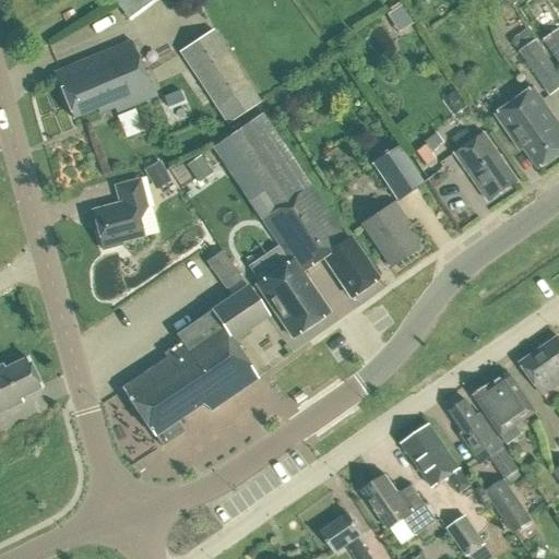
[(526,28),(511,39),(520,52),(519,52),(550,97),(558,92),(558,74),(536,42),(535,43),(526,28)]
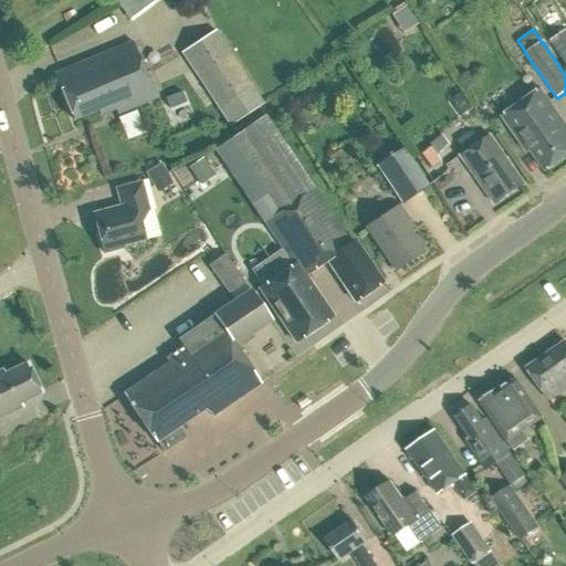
[(181,53),(230,127),(263,105),(215,31),(181,53)]
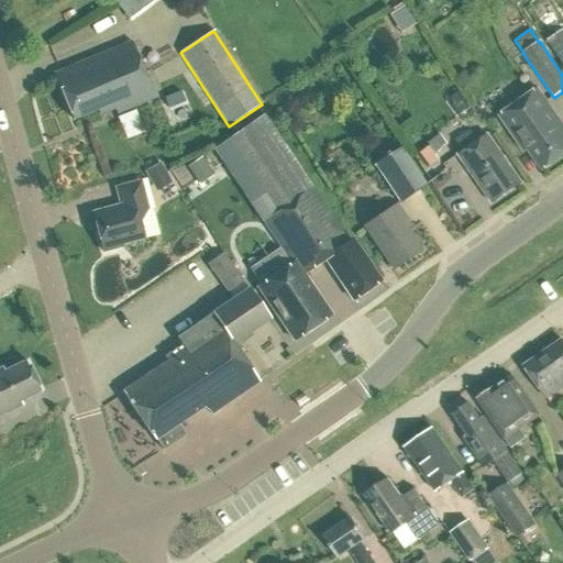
[(562,31),(549,41),(562,62),(562,31)]
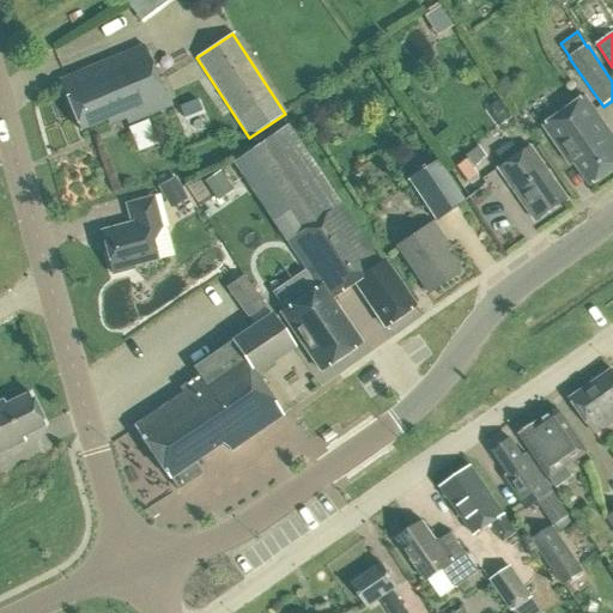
[(169,107),(144,46),(59,80),(80,131),(107,120),(109,126),(126,119),(128,123),(169,107)]
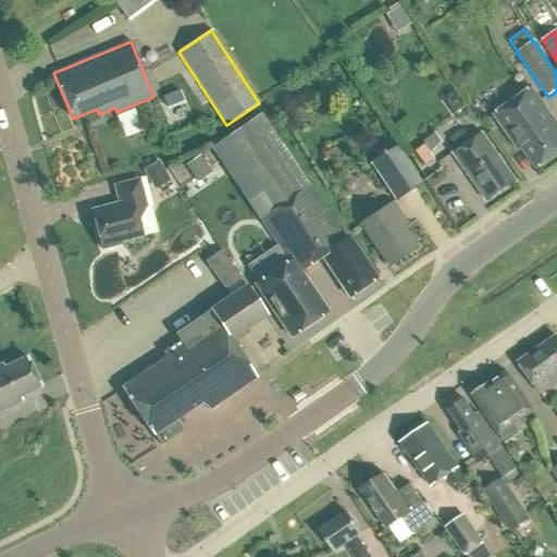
[(522,149),(536,170),(556,155),(556,123),(533,89),(494,116),(519,151),(522,149)]
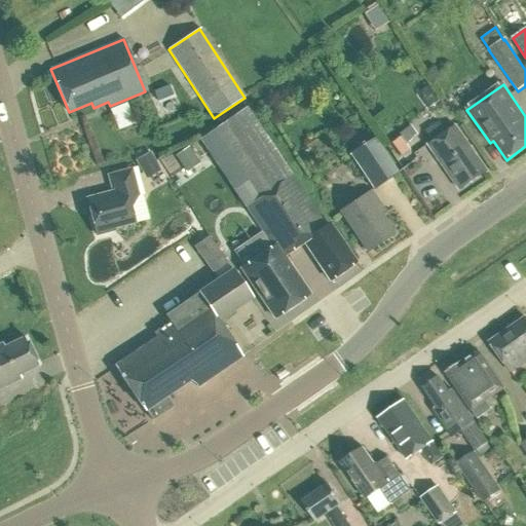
[(417,95),(427,109),(438,103),(427,87),(417,95)]
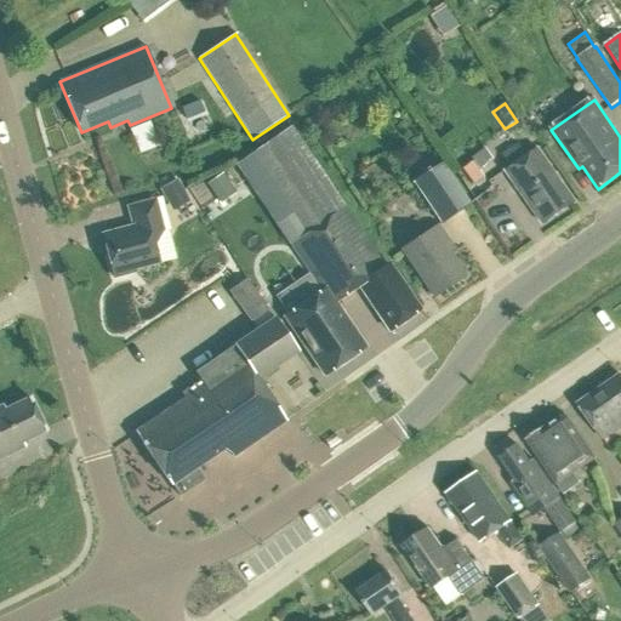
[(285,317),(324,376),(364,348),(334,303),(358,286),(388,332),(419,312),(388,267),(385,269),(290,129),(235,165),(322,292),(285,317)]
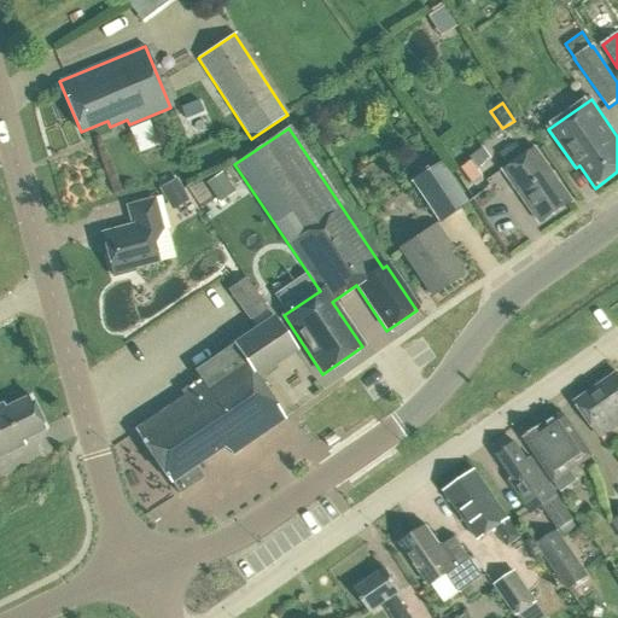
[(503,172),(541,225),(573,203),(536,149),(525,157),(517,145),(508,151),(506,146),(500,150),(502,155),(501,156),(508,168),(503,172)]
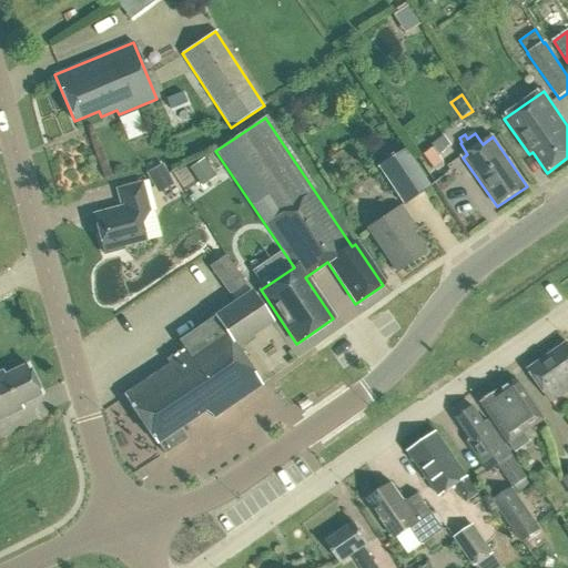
[(429,188),(404,149),(377,166),(403,205),(429,188)]
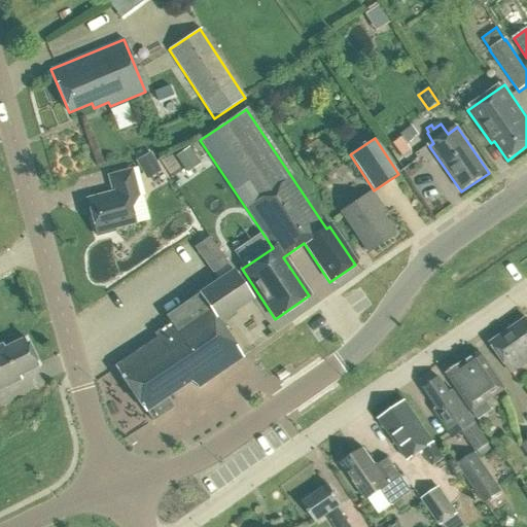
[(400,138),(392,144),(401,156),(410,151),(400,138)]
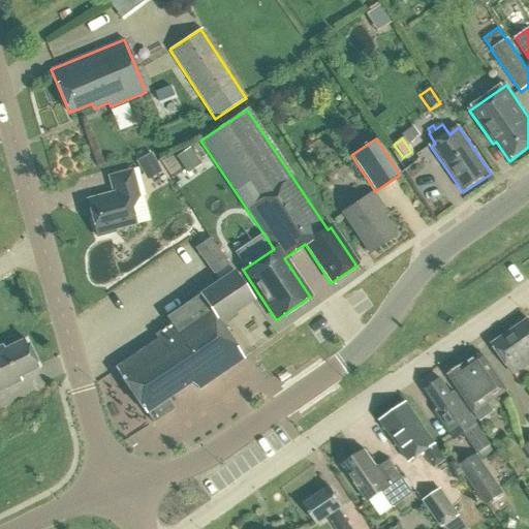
[(197,161),(189,149),(176,158),(184,170),(197,161)]
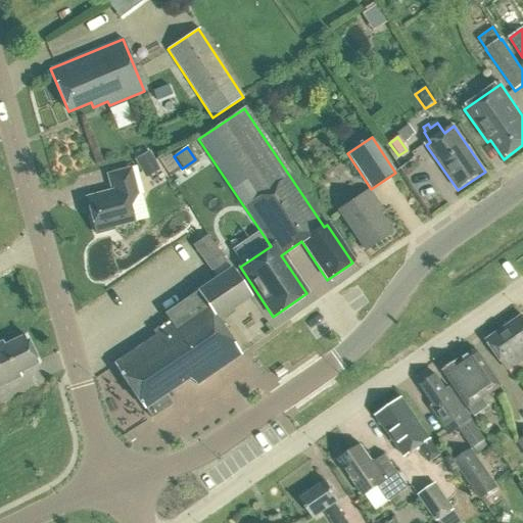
[(134,160),(144,180),(158,172),(148,152),(134,160)]
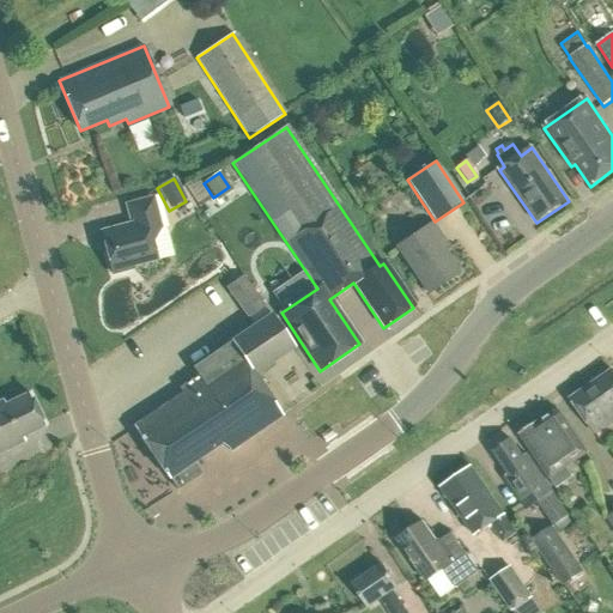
[(162,228),(153,198),(126,205),(131,224),(101,231),(113,274),(134,269),(133,267),(157,260),(150,231),(162,228)]
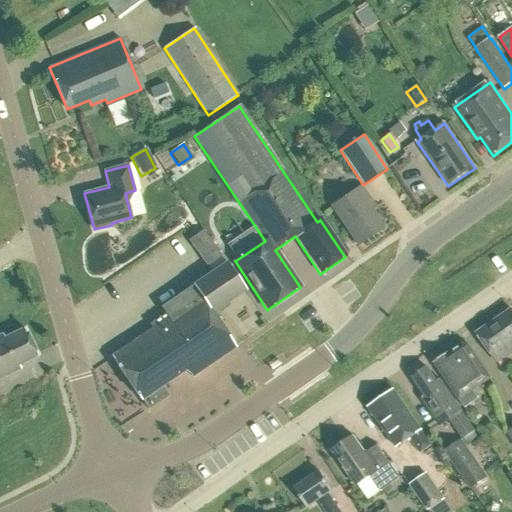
[(331,207),(358,246),(383,229),(365,203),(369,200),(360,187),(331,207)]
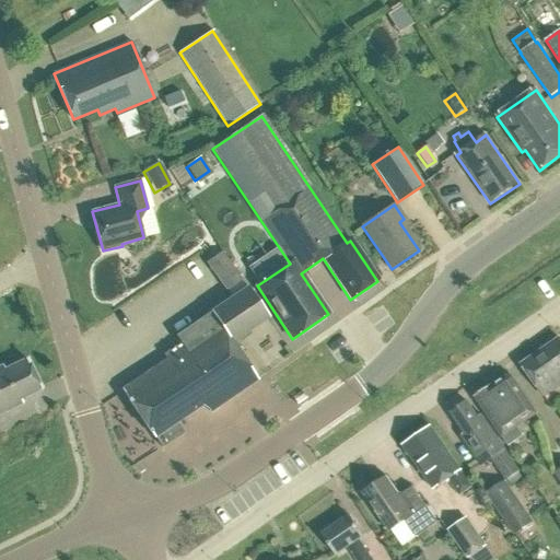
[(244,284),(222,254),(207,265),(228,295),(244,284)]
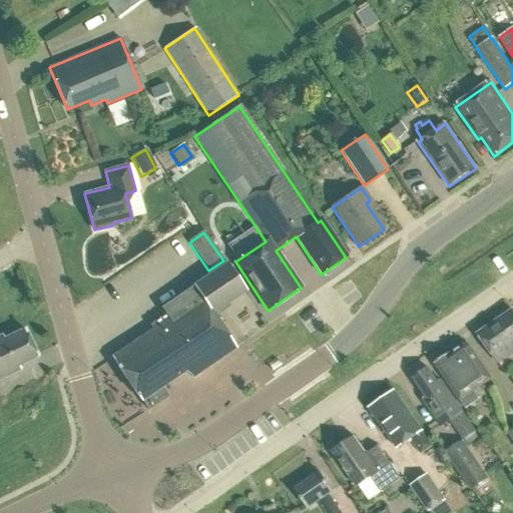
[(141,401),(148,410),(167,397),(161,388),(186,370),(192,378),(235,348),(213,314),(245,291),(227,263),(161,308),(165,315),(150,325),(153,330),(111,358),(141,401)]
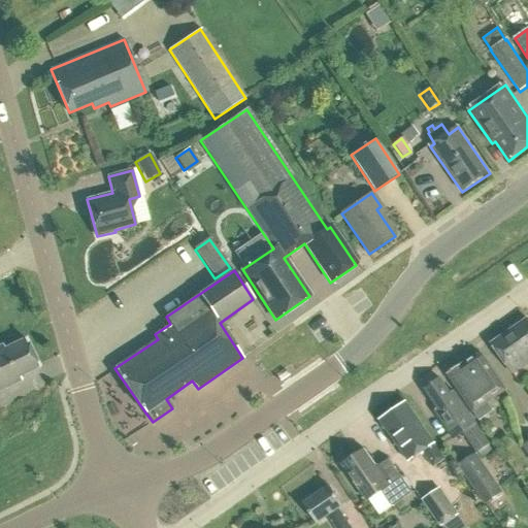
[(492,343),(513,374),(527,363),(527,320),(526,320),(526,321),(492,343)]
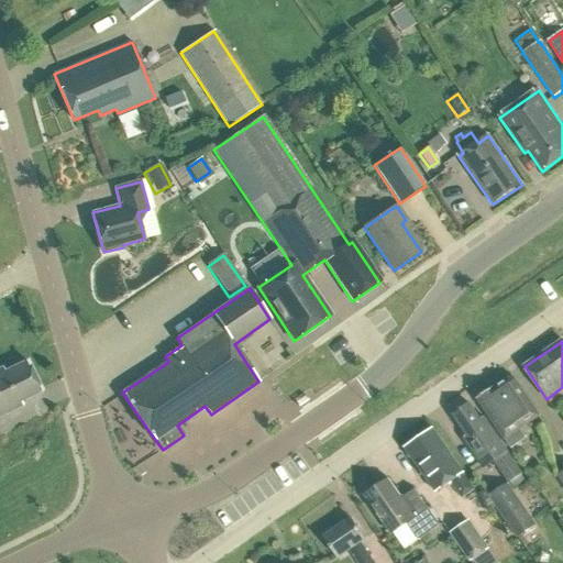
[(4,371),(3,367),(0,370),(0,417),(22,406),(21,403),(43,392),(28,360),(4,371)]
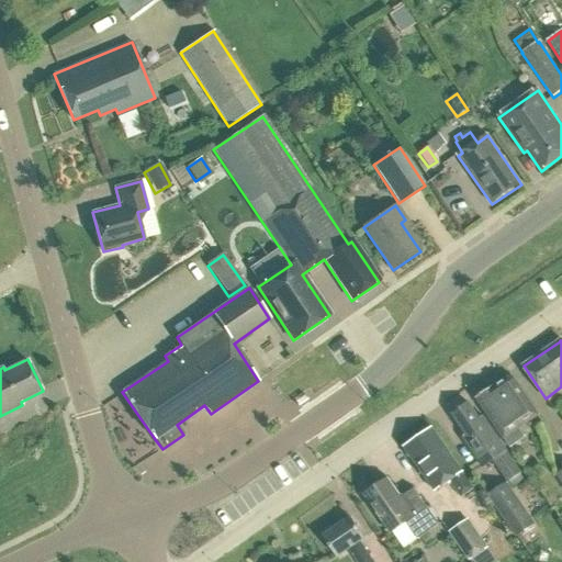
[(492,386),(475,398),(476,400),(476,398),(510,448),(525,438),(519,429),(539,415),(514,379),(508,378),(492,388),(492,386)]
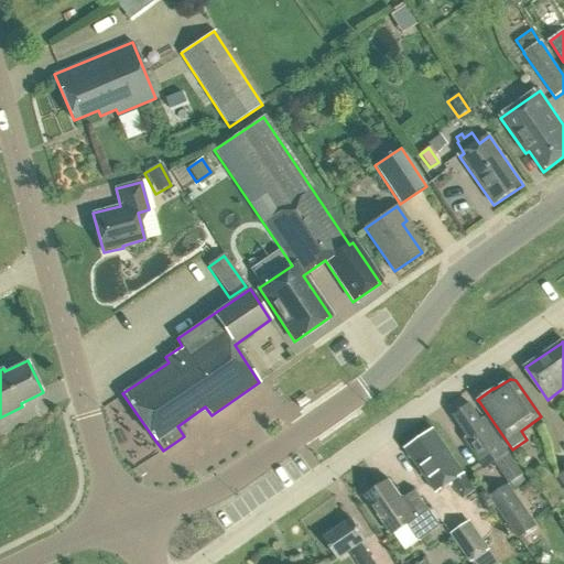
[(470,405),(455,416),(469,437),(465,441),(485,469),(495,462),(510,485),(523,476),(508,454),(509,453),(485,419),(481,421),(470,405)]
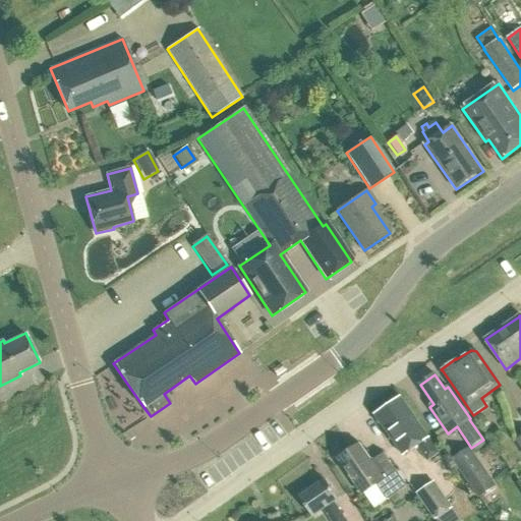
[(440,454),(428,439),(429,439),(400,397),(374,415),(403,456),(417,447),(427,462),(440,454)]
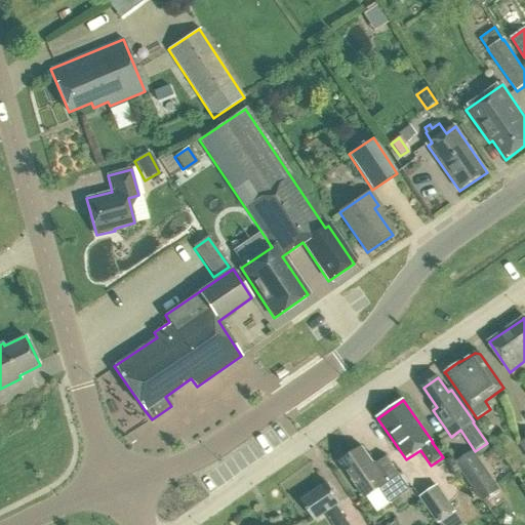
[(372,461),(363,447),(340,462),(365,498),(379,488),(391,505),(410,490),(387,457),(377,463),(372,461)]
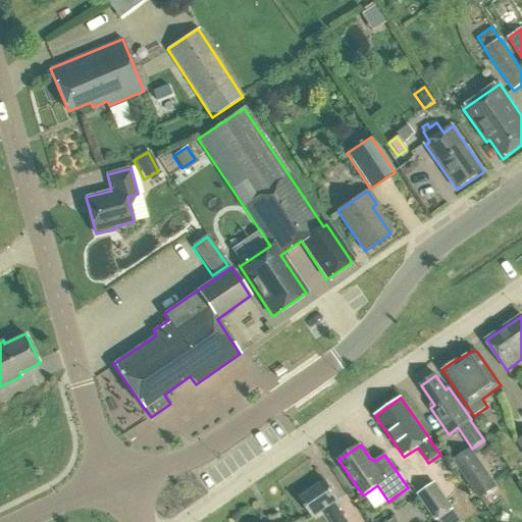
[(465,454),(454,462),(475,491),(486,483),(465,454)]
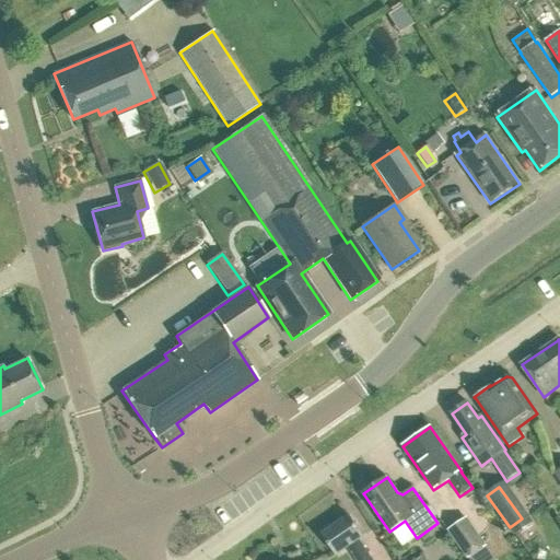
[(350,516),(322,535),(335,555),(348,547),(356,559),(372,559),(359,539),(363,536),(350,516)]
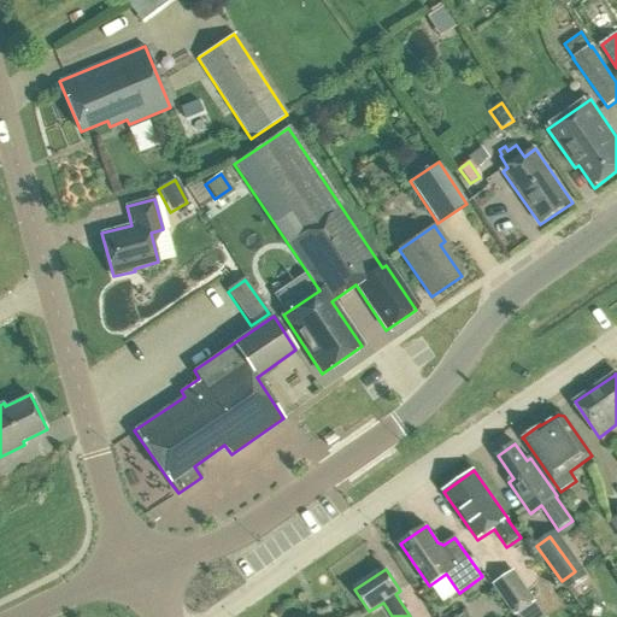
[(511,616),(542,616),(513,575),(493,589),(511,616)]
